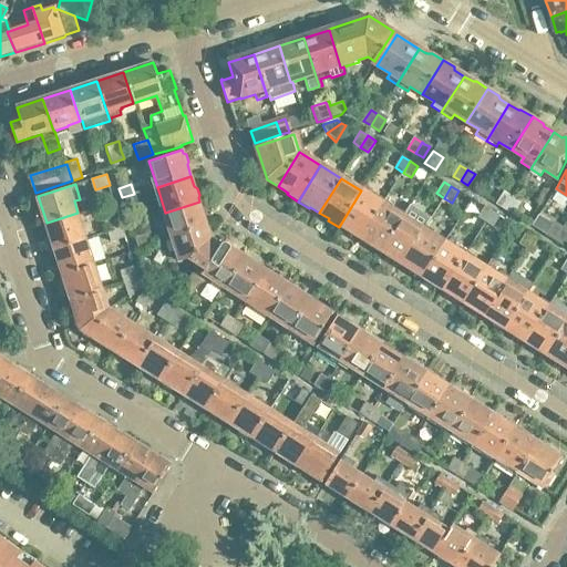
[(361,238),(382,204),(361,191),(339,227),(351,235),(352,233),(361,238)]
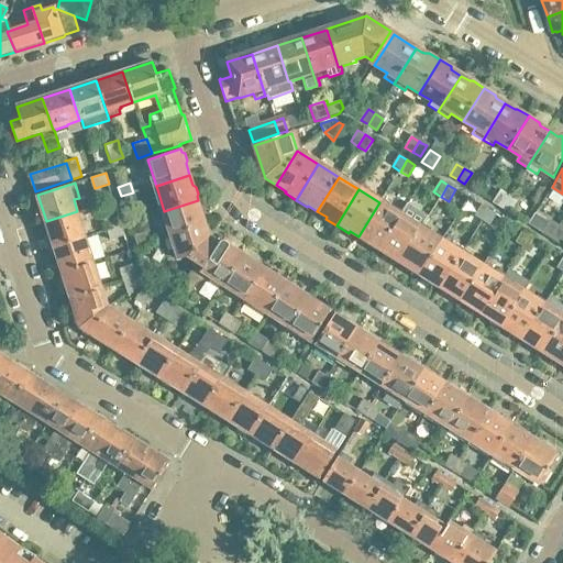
[(494,202),(503,207),(509,197),(500,191),(494,202)]
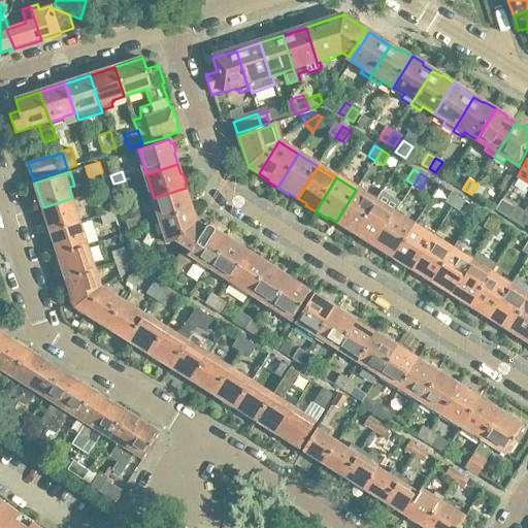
[(128,189),(125,180),(113,184),(116,193),(128,189)]
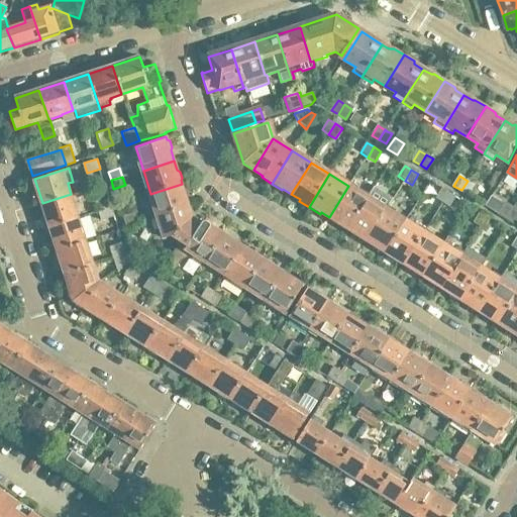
[(474,185),(468,181),(461,190),(468,195),(474,185)]
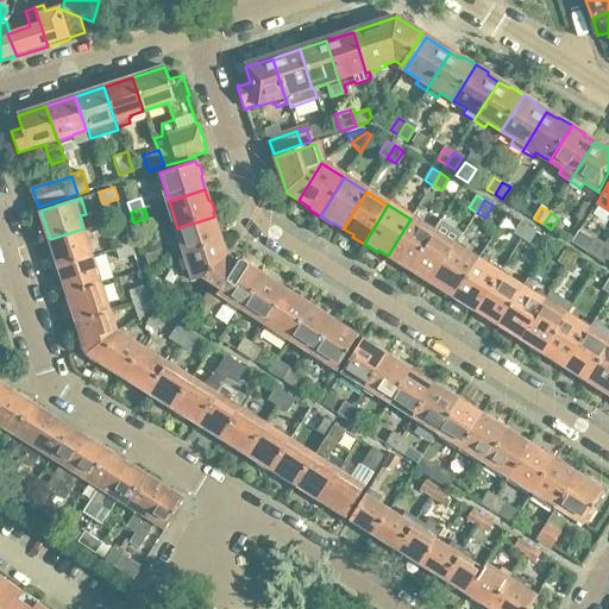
[(223,244),(218,230),(219,227),(217,219),(214,218),(214,217),(177,228),(187,256),(224,244),(223,244)]
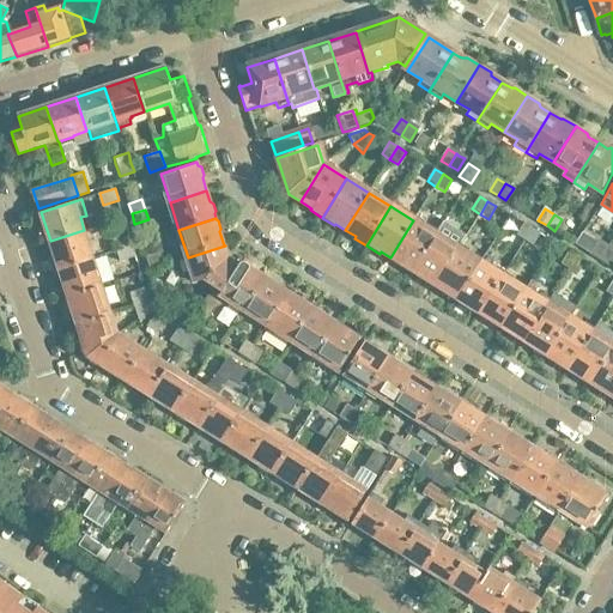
[(411,274),(436,235),(413,220),(390,258),(401,265),(400,267),(411,274)]
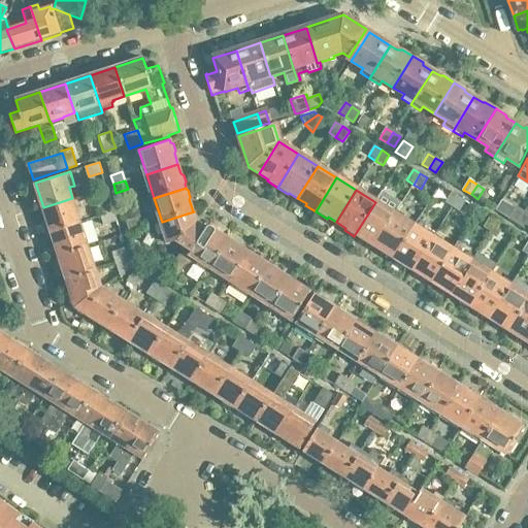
[(374,245),(397,209),(401,203),(382,191),(375,202),(354,236),(365,242),(366,240),(374,245)]
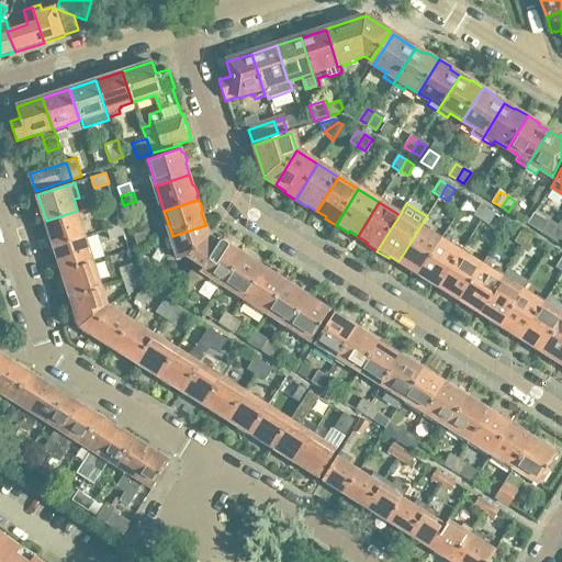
[(473,217),(482,222),(489,210),(481,205),(473,217)]
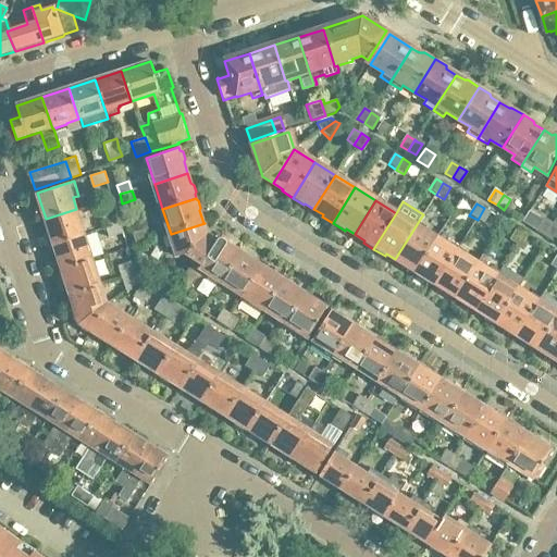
[(492,212),(484,208),(478,220),(484,224),(492,212)]
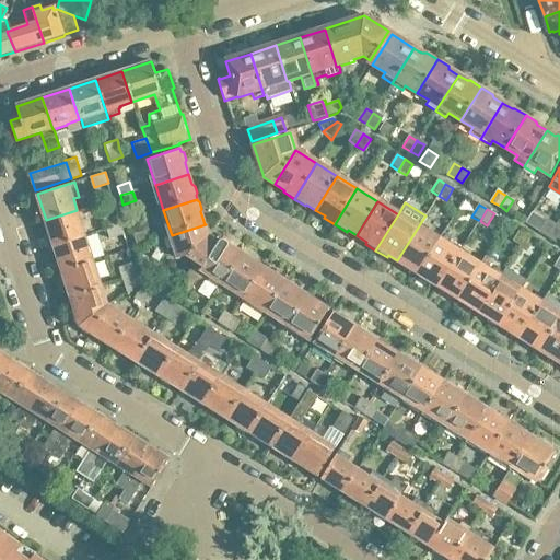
[(85,235),(77,210),(46,220),(54,245),(85,235)]
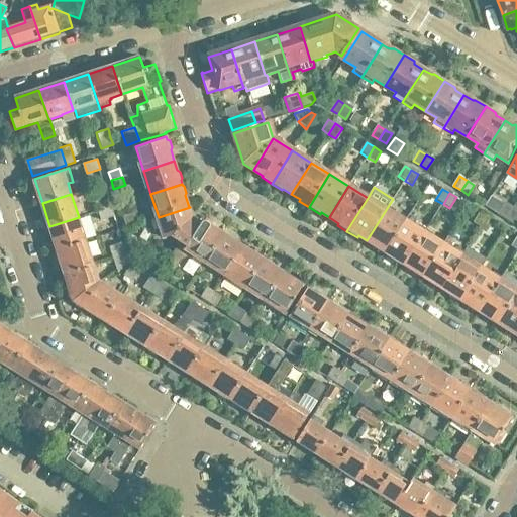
[(96,201),(99,210),(112,206),(109,197),(96,201)]
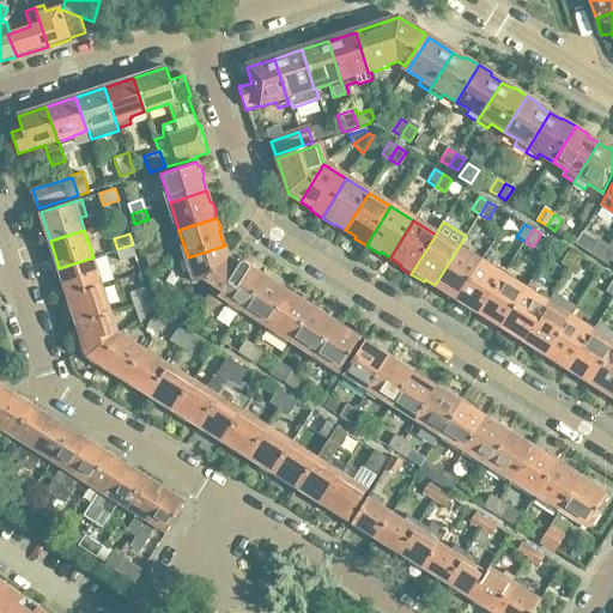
[(592,254),(600,259),(608,247),(599,241),(592,254)]
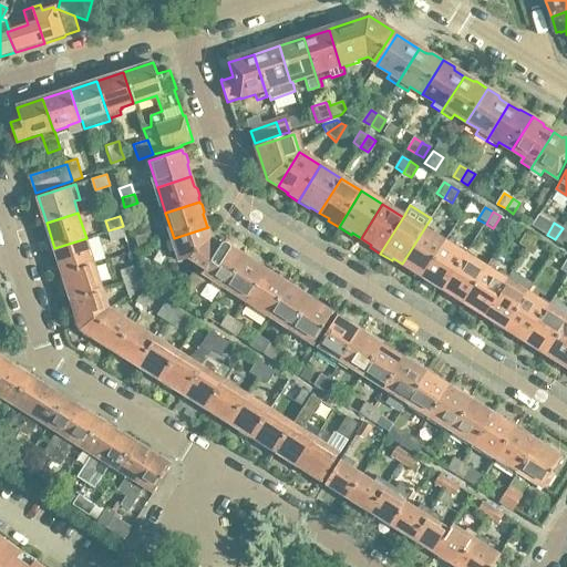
[(422,279),(444,243),(432,235),(435,230),(426,225),(402,264),(412,270),(411,272),(422,279)]
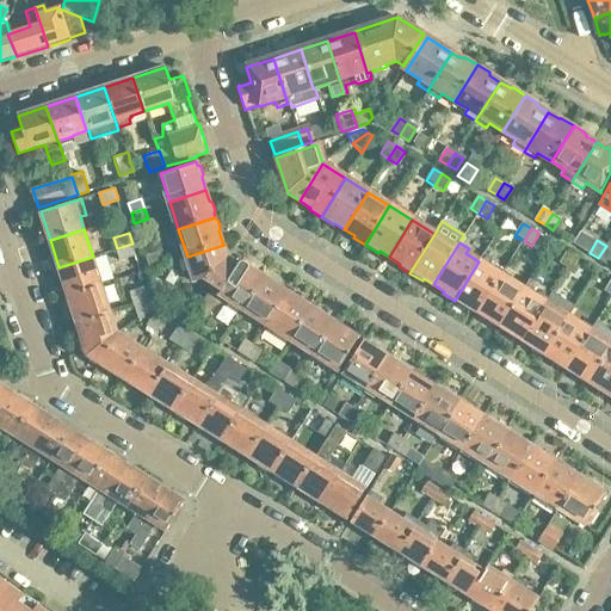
[(136,254),(133,244),(117,248),(119,259),(136,254)]
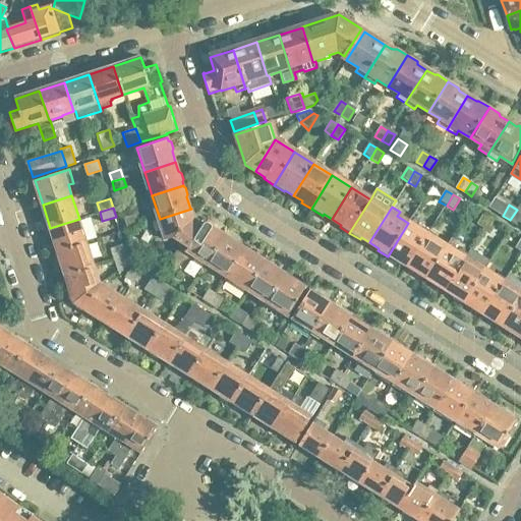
[(187,250),(203,226),(194,221),(193,220),(195,217),(193,211),(191,209),(160,219),(166,240),(174,237),(182,242),(180,245),(187,250)]
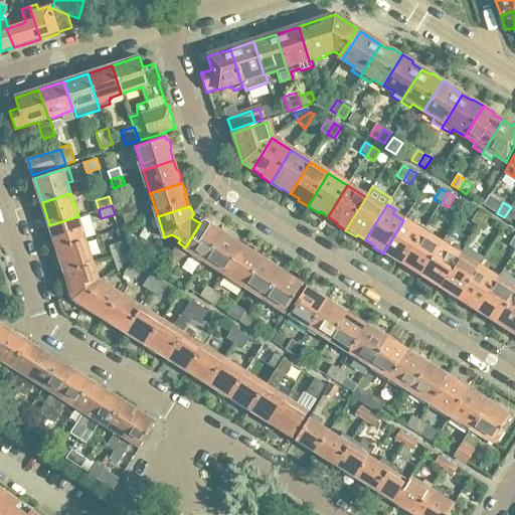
[(514,216),(514,209),(511,207),(504,217),(511,222),(514,216)]
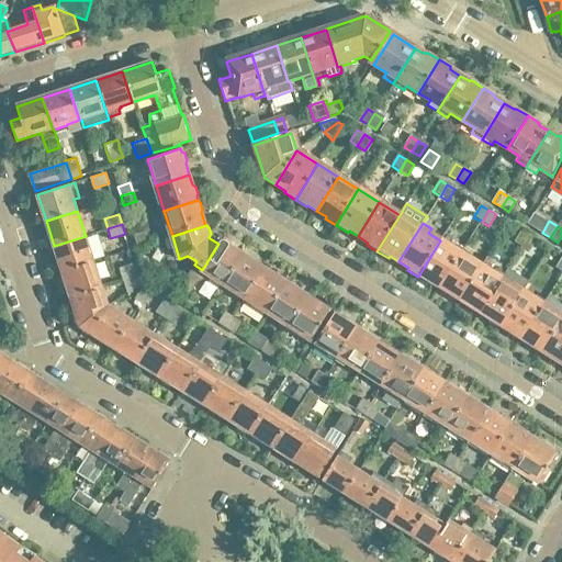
[(149,239),(147,231),(134,235),(137,244),(149,239)]
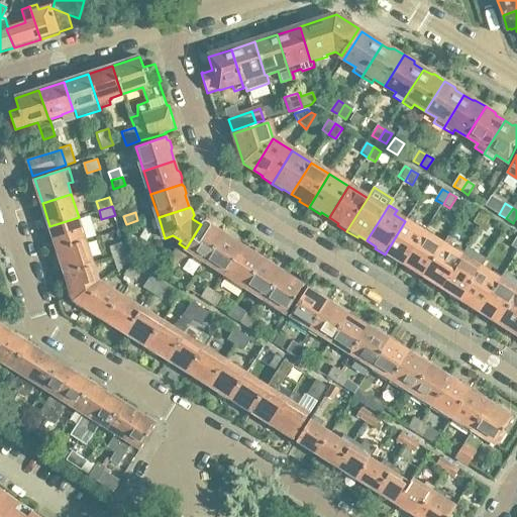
[(474,223),(481,227),(487,217),(480,212),(474,223)]
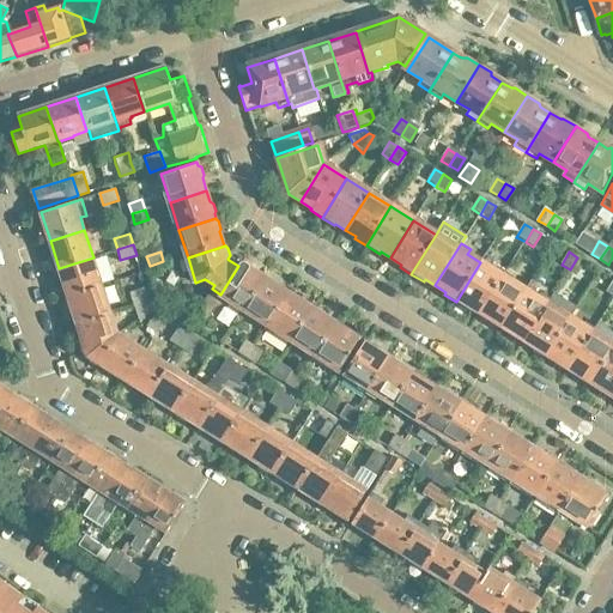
[(102,284),(93,258),(59,268),(67,295),(102,284)]
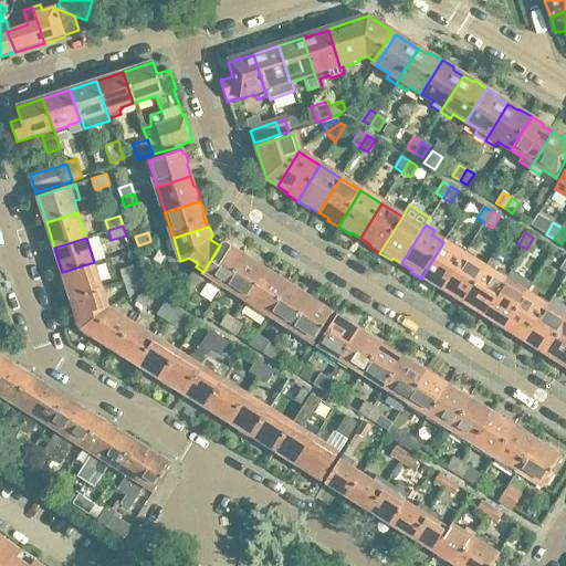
[(541,242),(533,238),(526,249),(533,253),(541,242)]
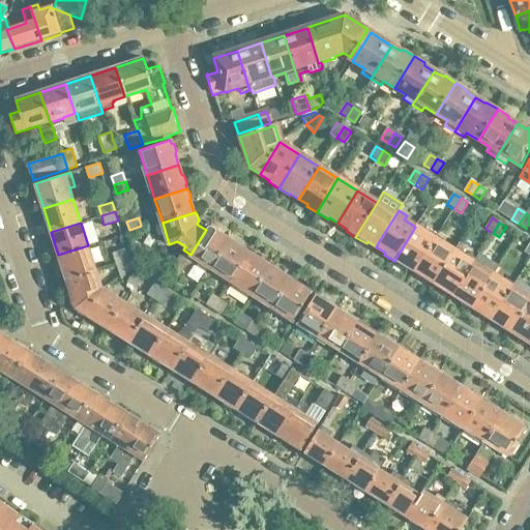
[(212,267),(229,240),(228,239),(227,236),(221,232),(218,233),(208,227),(206,230),(190,255),(183,249),(179,257),(169,272),(176,276),(178,277),(185,267),(201,261),(212,267)]
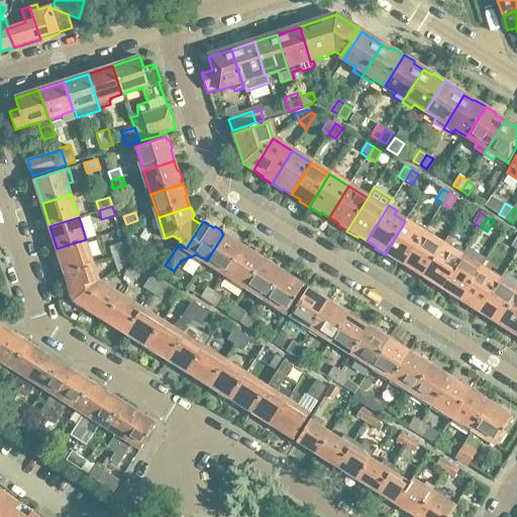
[(405,264),(424,233),(405,221),(385,254),(395,261),(396,259),(405,264)]
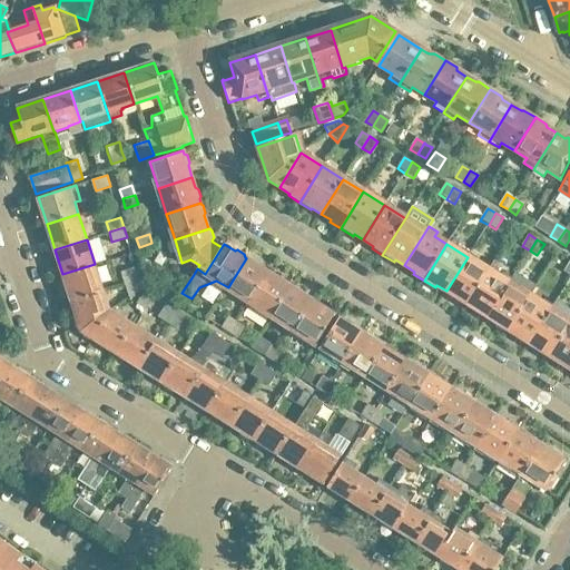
[(465,306),(488,269),(468,257),(446,291),(455,296),(454,298),(465,306)]
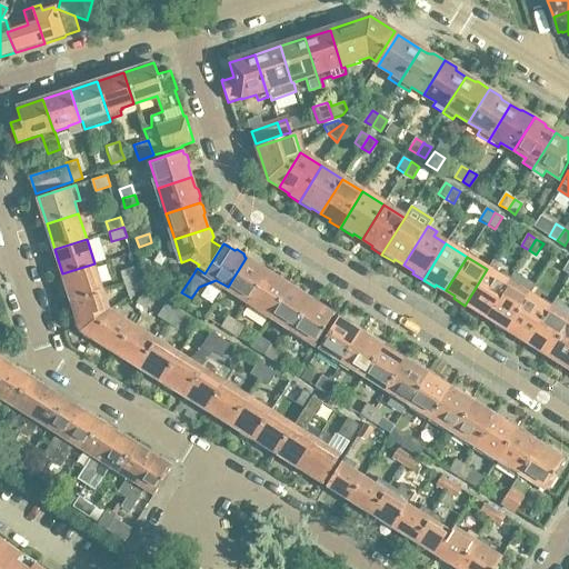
[(249,301),(268,272),(258,266),(257,262),(250,258),(248,259),(246,258),(228,287),(249,301)]
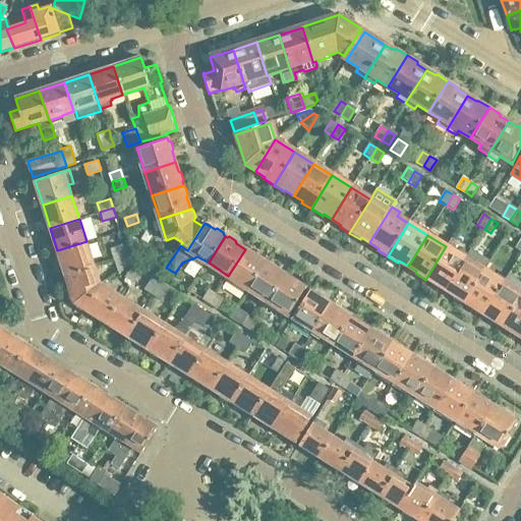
[(446,290),(468,253),(462,250),(465,245),(452,237),(446,246),(425,280),(436,286),(437,284),(446,290)]
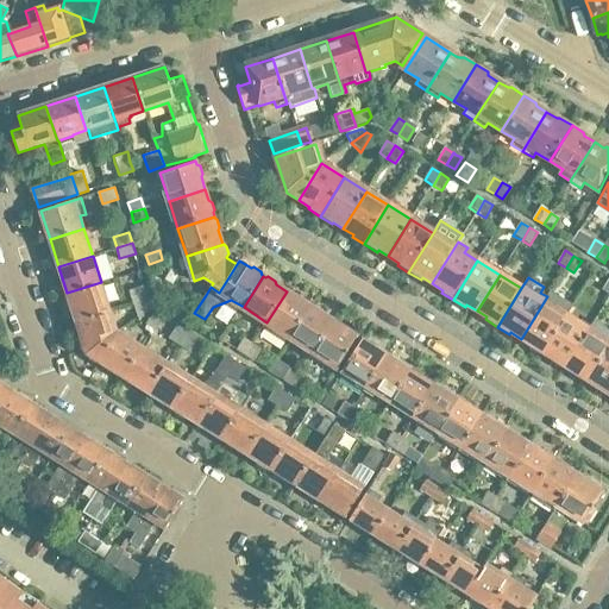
[(110,309),(101,282),(67,293),(76,321),(110,309)]
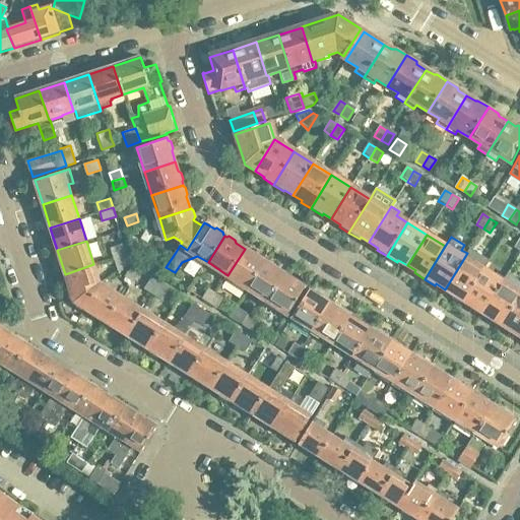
[(111,247),(114,257),(127,253),(124,243),(111,247)]
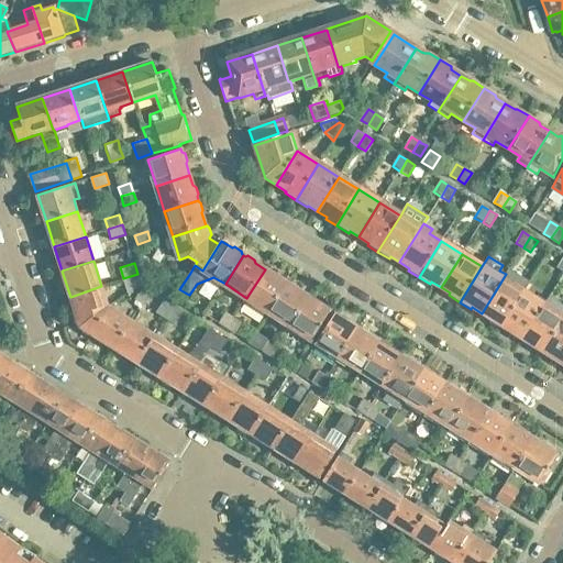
[(500,328),(523,293),(530,282),(509,268),(506,274),(482,313),(490,319),(489,321),(500,328)]
